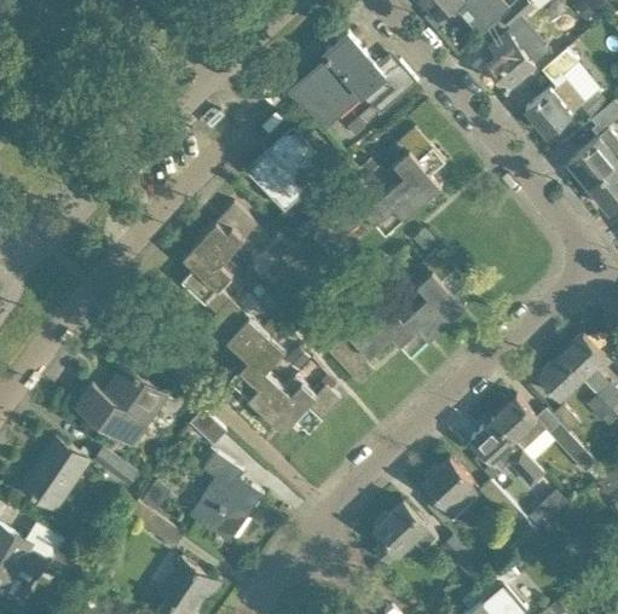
[(420,0),(431,12),(425,18),(432,25),(438,19),(448,11),(454,17),(458,12),(467,22),(479,36),(497,21),(479,0),(468,0),(466,4),(462,0),(420,0)]
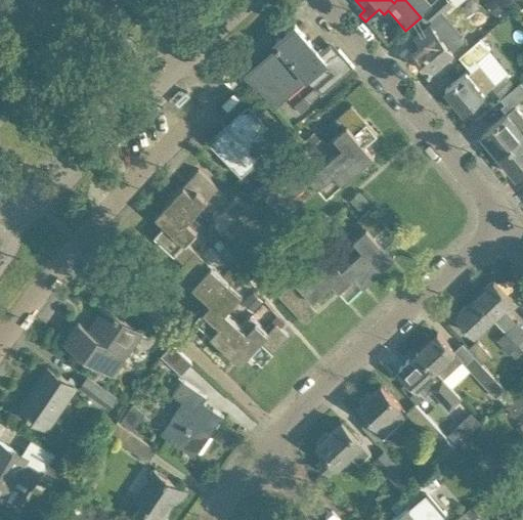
[(423,0),(405,0),(421,17),(424,15),(431,8),(423,0)]
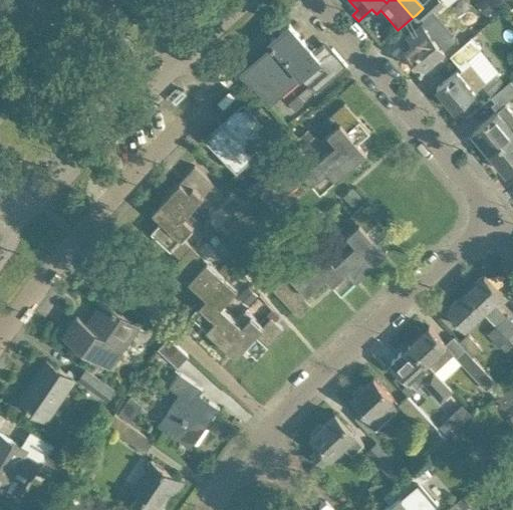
[(434,0),(432,0),(423,8),(416,15),(424,24),(441,8),(434,0)]
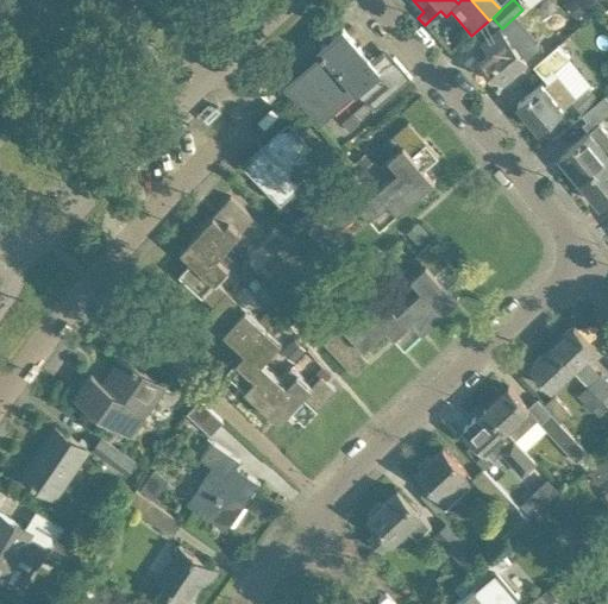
[(584,0),(578,0),(566,10),(577,21),(593,8),(584,0)]
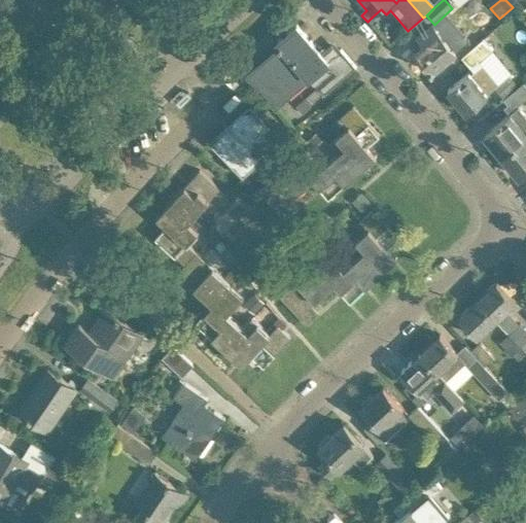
[(431,26),(416,39),(423,47),(415,55),(429,72),(429,73),(431,75),(433,74),(433,73),(456,55),(431,26)]
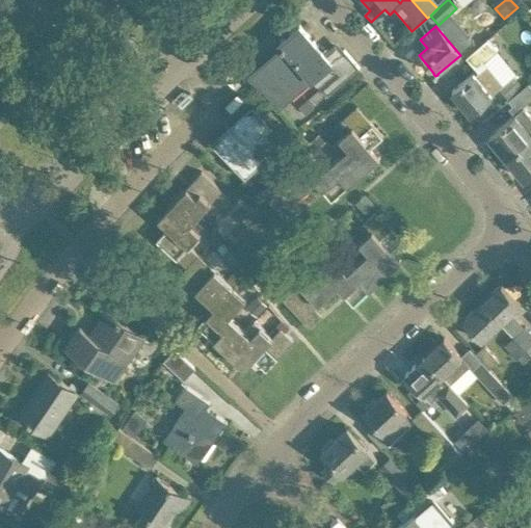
[(330,64),(323,57),(299,28),(280,45),(282,48),(280,50),(282,51),(249,78),(277,111),(312,82),(326,99),(359,72),(343,53),(330,64)]
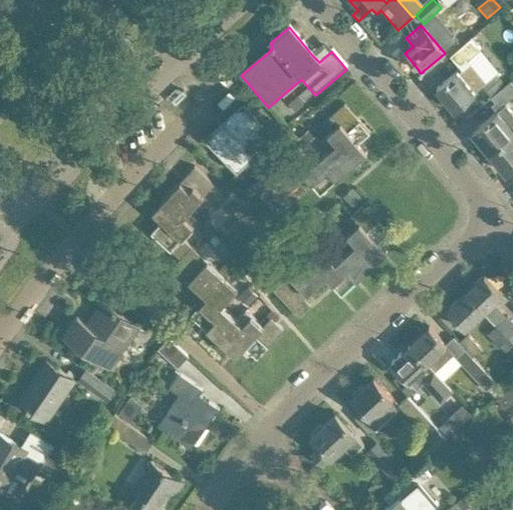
[(471,41),(450,58),(460,70),(481,52),(471,41)]
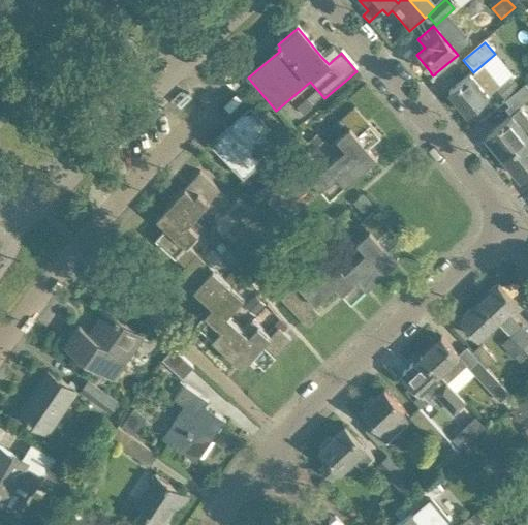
[(489,97),(496,91),(504,102),(520,90),(510,80),(499,87),(493,79),(492,79),(484,68),(472,78),(470,75),(448,94),(467,116),(489,98),(489,97)]
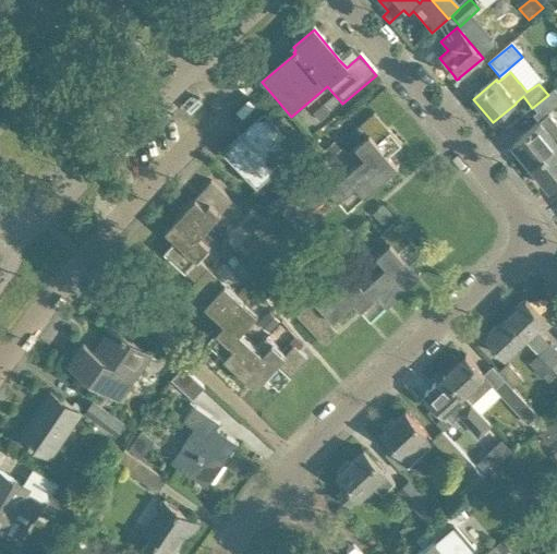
[(548,95),(532,108),(533,109),(537,115),(533,118),(537,123),(542,120),(547,115),(556,107),(556,95),(554,92),(548,96),(548,95)]
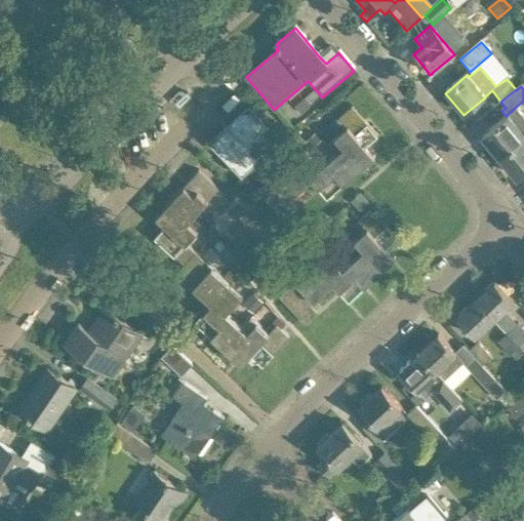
[(282,145),(248,108),(248,107),(209,142),(212,144),(209,147),(241,179),(258,163),(260,165),(282,145)]
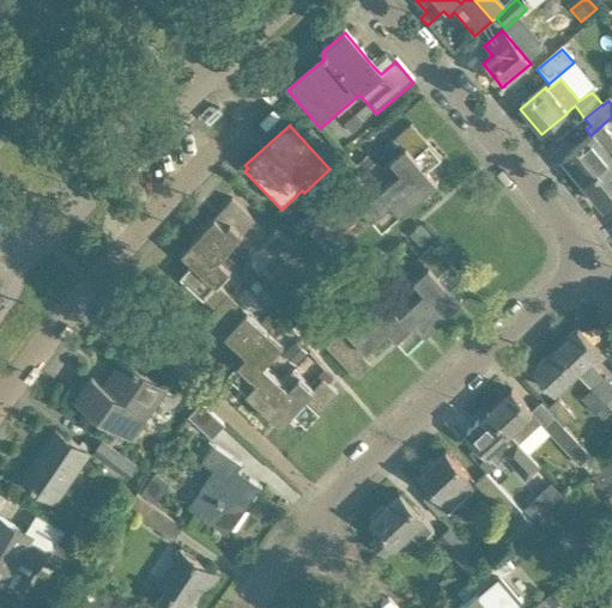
[(592,137),(563,160),(583,186),(611,160),(611,139),(601,126),(595,132),(591,135),(592,137)]
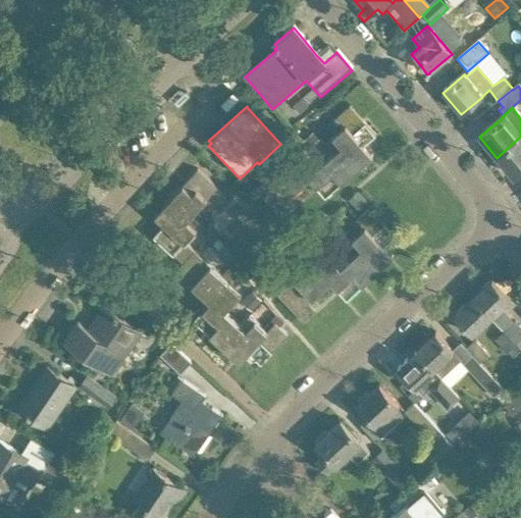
[(287,201),(298,192),(309,182),(324,199),(360,168),(372,158),(363,148),(375,138),(350,108),(336,119),(345,128),(326,144),(335,154),(320,167),(313,159),(305,150),(293,160),(280,171),(256,192),(280,220),(294,209),(287,201)]
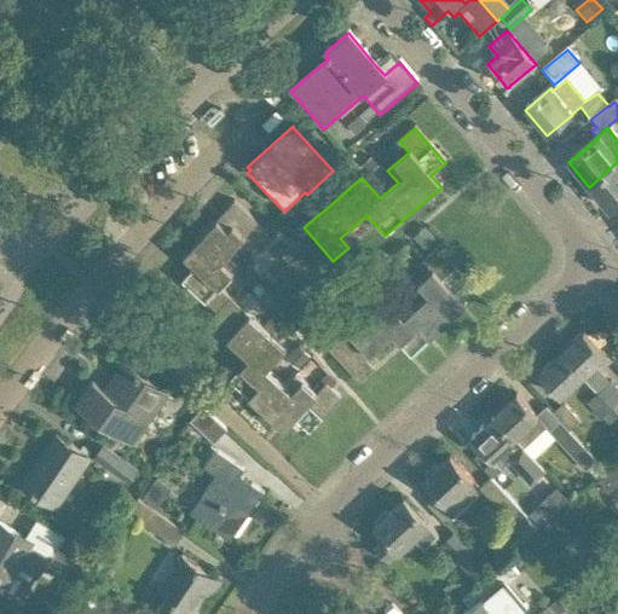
[(617,162),(589,187),(610,212),(617,204),(617,162)]
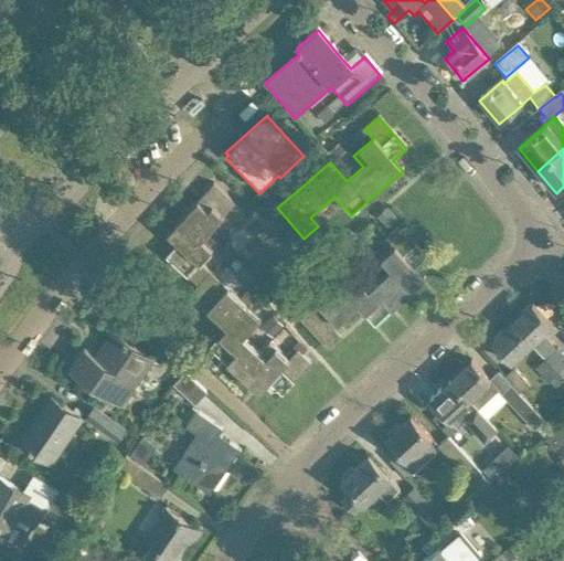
[(178,245),(166,258),(197,287),(182,304),(195,316),(203,308),(215,319),(227,330),(217,340),(210,349),(224,362),(227,364),(229,367),(247,383),(259,395),(269,384),(282,397),(310,366),(297,352),(288,362),(279,353),(269,345),(259,355),(248,345),(243,340),(251,331),(261,320),(248,309),(247,308),(257,297),(249,290),(240,302),(235,297),(210,274),(200,265),(205,260),(217,246),(208,236),(215,228),(222,220),(231,228),(244,214),(213,186),(193,208),(179,223),(167,236),(178,245)]
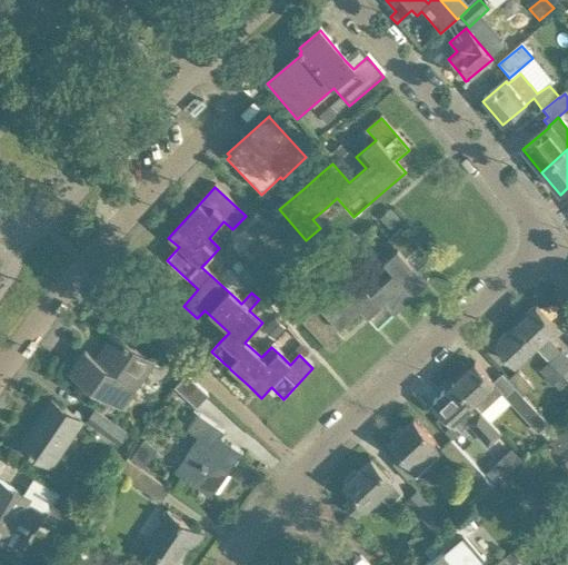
[(401,224),(391,212),(390,211),(379,221),(380,222),(390,234),(401,224)]
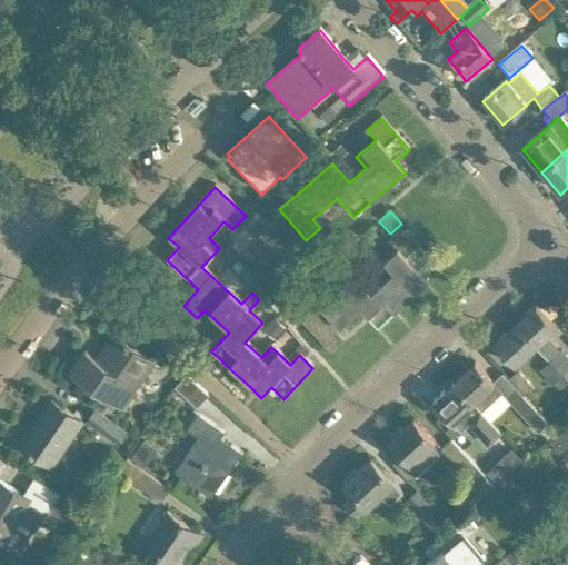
[(360,310),(368,318),(378,329),(391,316),(395,314),(416,294),(424,287),(426,285),(428,283),(418,271),(430,260),(401,229),(388,241),(397,251),(378,269),(388,279),(371,295),(362,286),(354,276),(340,287),(321,306),(301,324),(330,354),(344,342),(336,333),(340,328),(341,327),(360,310)]
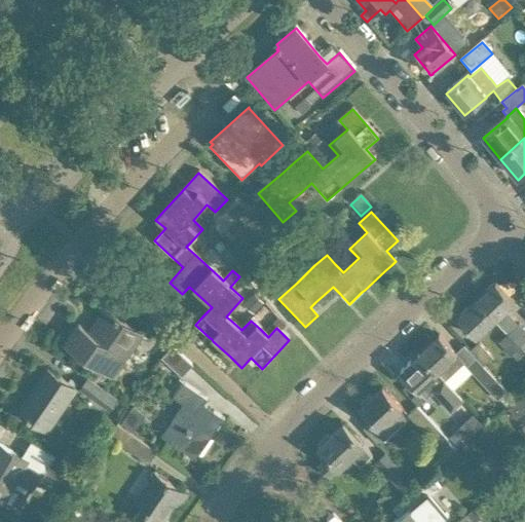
[(495,285),(477,302),(495,322),(509,336),(520,348),(524,353),(524,334),(504,312),(514,304),(495,285)]
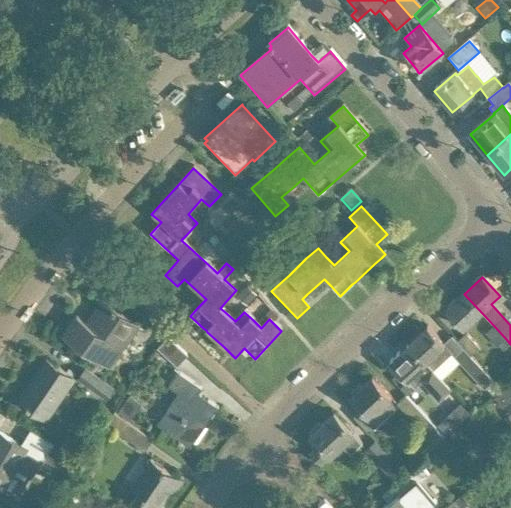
[(463,331),(482,313),(464,294),(445,311),(463,331)]
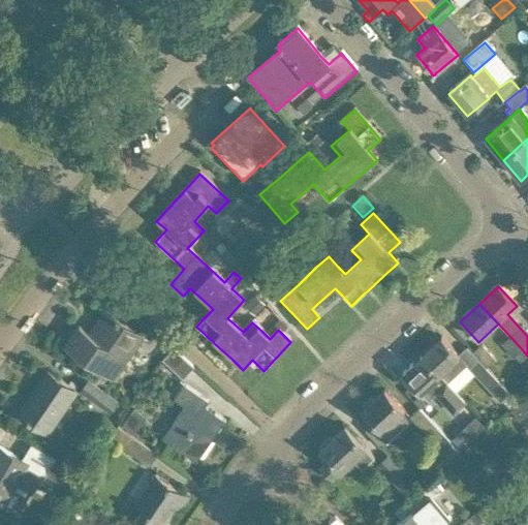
[(114,381),(144,339),(105,312),(89,336),(79,329),(66,347),(114,381)]
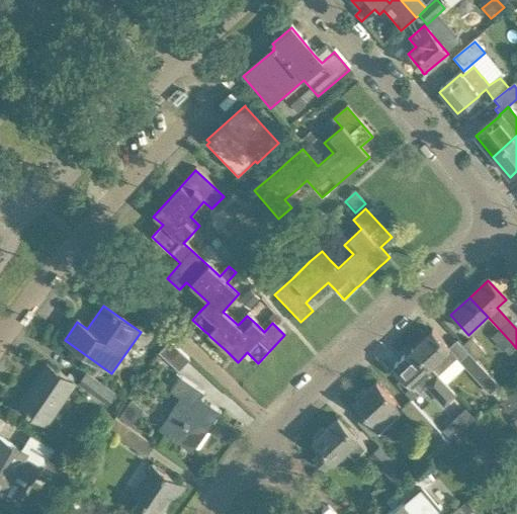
[(512,343),(501,331),(492,340),(503,352),(512,343)]
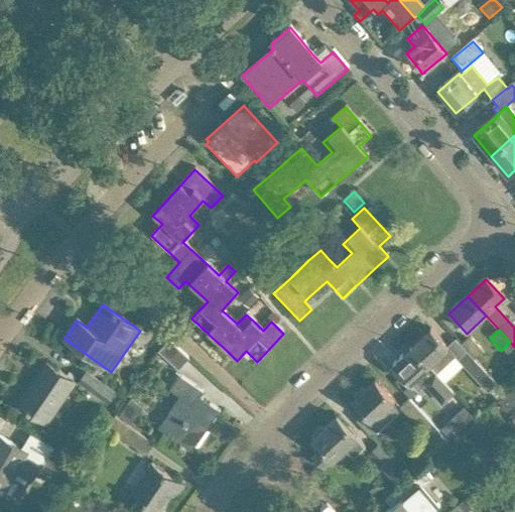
[(456,358),(430,331),(411,349),(436,376),(456,358)]
